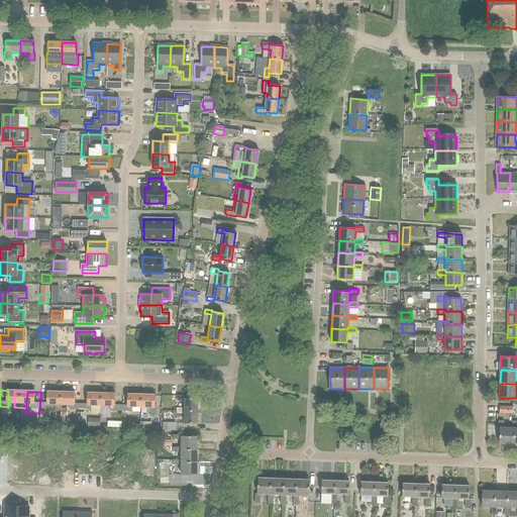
[(40,392),(39,413),(54,414),(54,392),(40,392)]
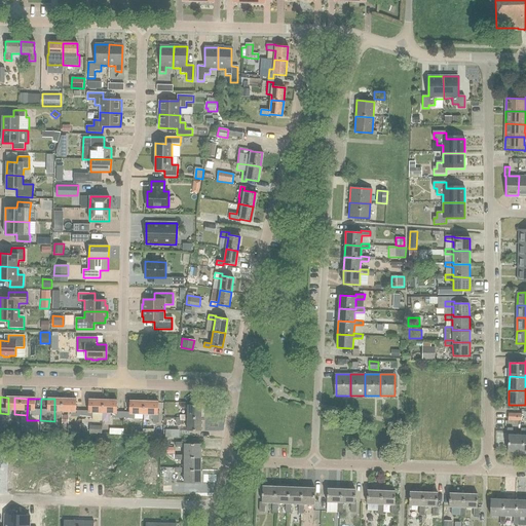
[(69,400),(68,421),(81,422),(82,400),(69,400)]
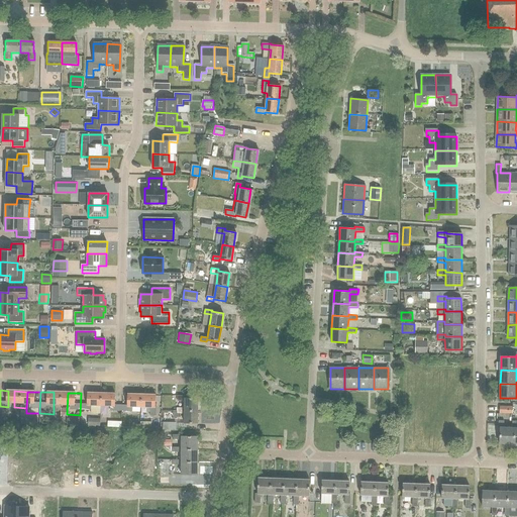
[(81,393),(80,415),(94,415),(94,410),(94,394),(81,393)]
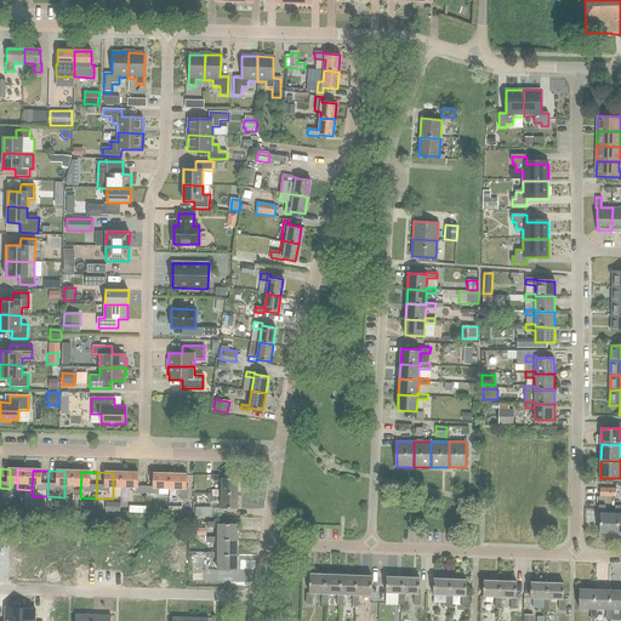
[(113,473),(113,493),(127,493),(129,473),(113,473)]
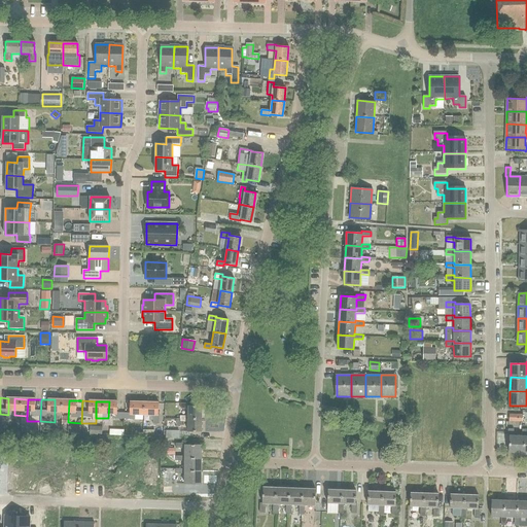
[(116,401),(115,418),(129,419),(129,401),(116,401)]
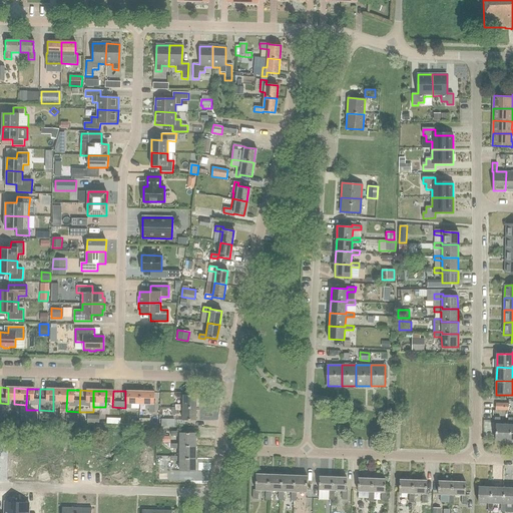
[(125,408),(125,413),(138,413),(139,392),(125,391),(125,408)]
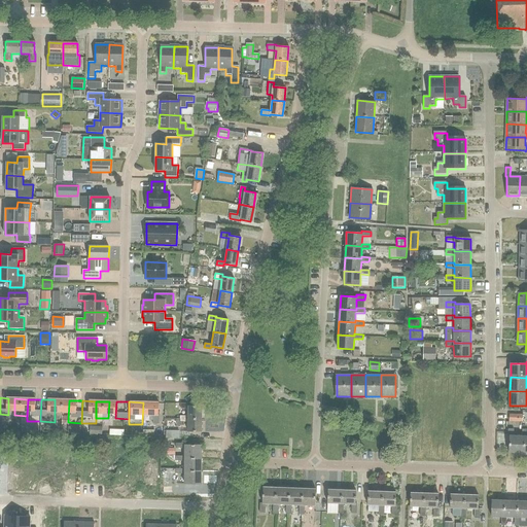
[(143,402),(142,424),(155,425),(156,402),(143,402)]
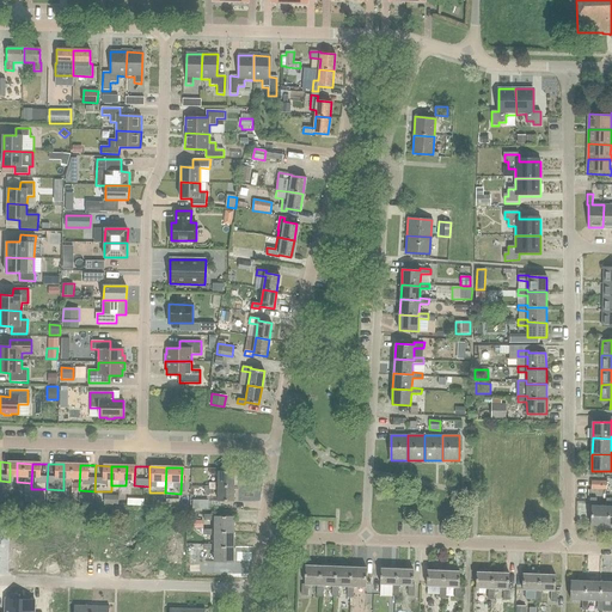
[(209,469),(209,475),(218,475),(218,483),(218,485),(234,485),(234,471),(219,471),(219,469),(209,469)]
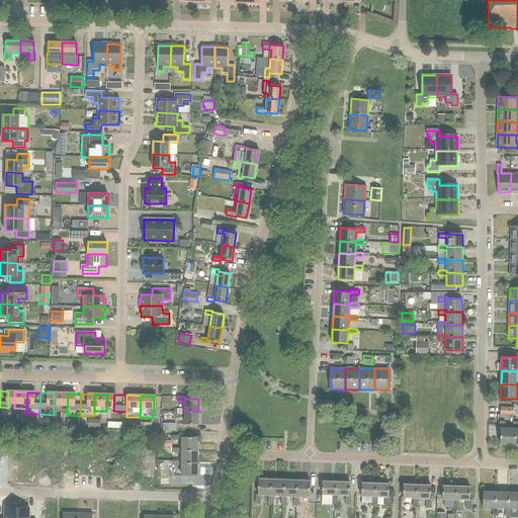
[(178,412),(173,412),(173,418),(181,418),(181,415),(184,415),(184,424),(198,424),(198,411),(184,411),(184,409),(178,409),(178,412)]
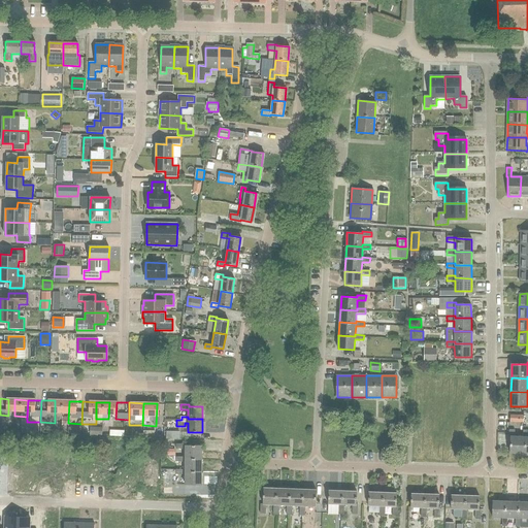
[(166,428),(166,438),(180,438),(180,428),(166,428)]
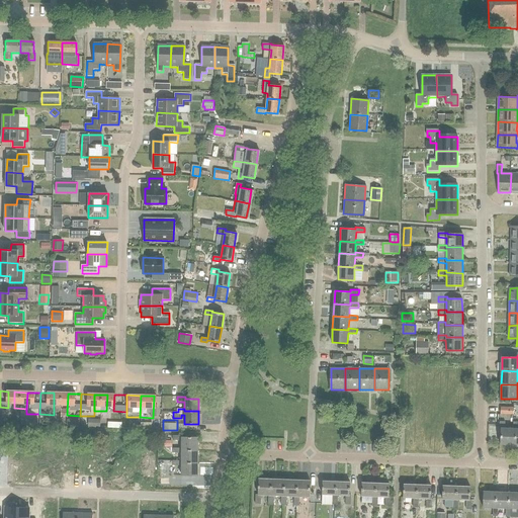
[(513,445),(514,429),(506,428),(506,422),(500,421),(500,428),(501,444),(513,445)]
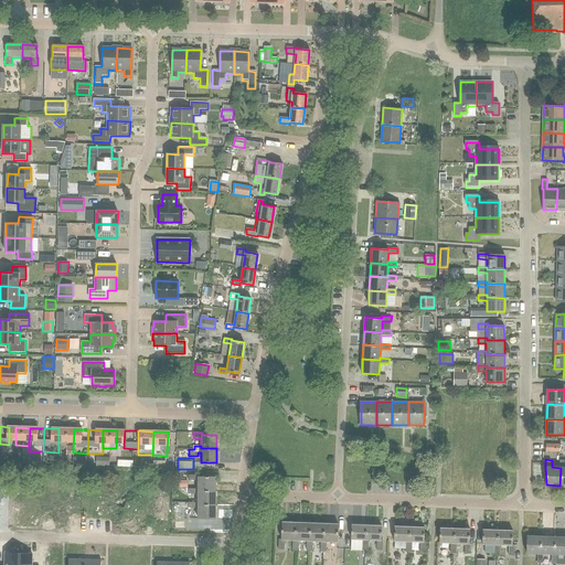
[(189,476),(189,481),(199,481),(199,489),(199,491),(216,491),(216,477),(199,477),(199,476),(189,476)]
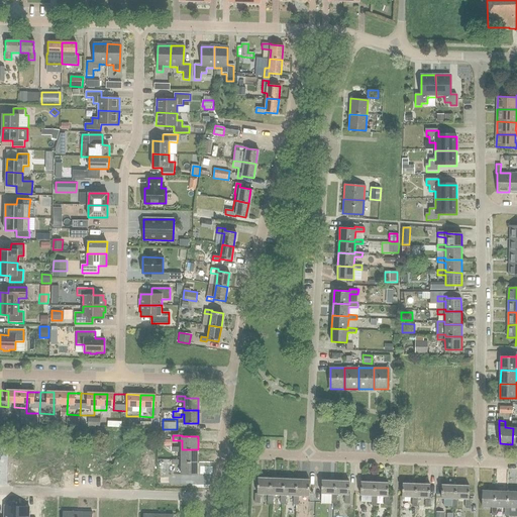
[(173,447),(173,452),(181,452),(181,460),(181,462),(198,462),(198,449),(182,449),(182,447),(173,447)]
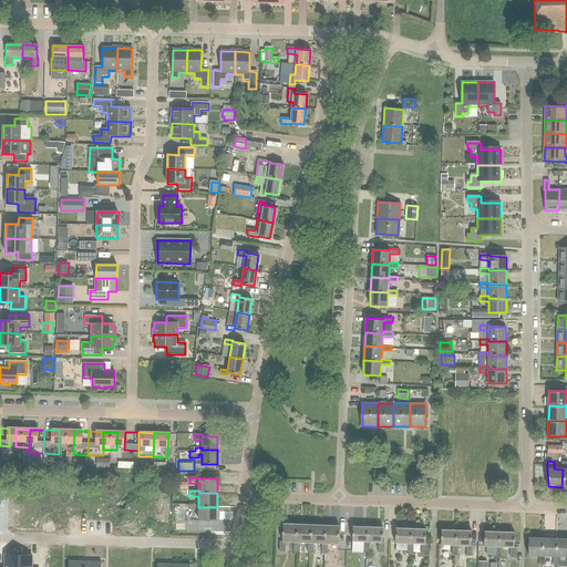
[(39,498),(38,525),(52,525),(53,498),(39,498)]
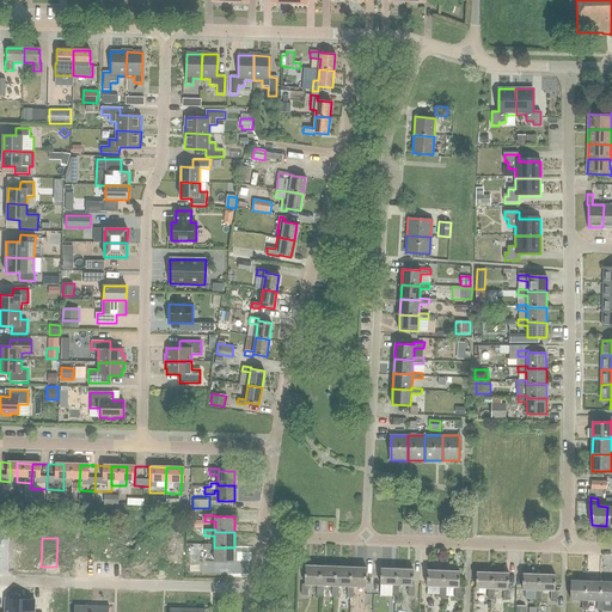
[(204,545),(204,550),(214,551),(214,562),(234,562),(234,548),(214,548),(214,545),(204,545)]
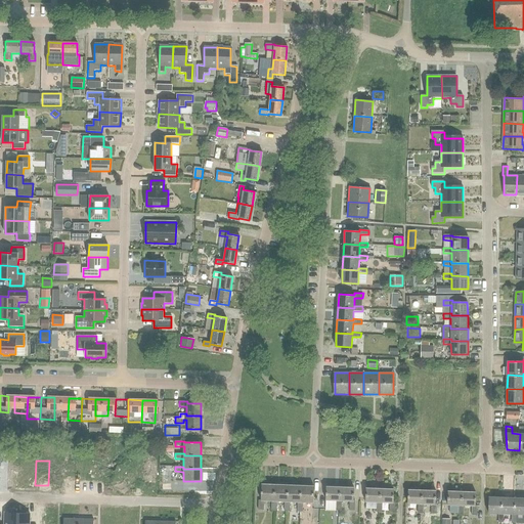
[(259,500),(258,510),(264,511),(264,500),(271,500),(274,501),(274,485),(262,485),(261,500),(259,500)]
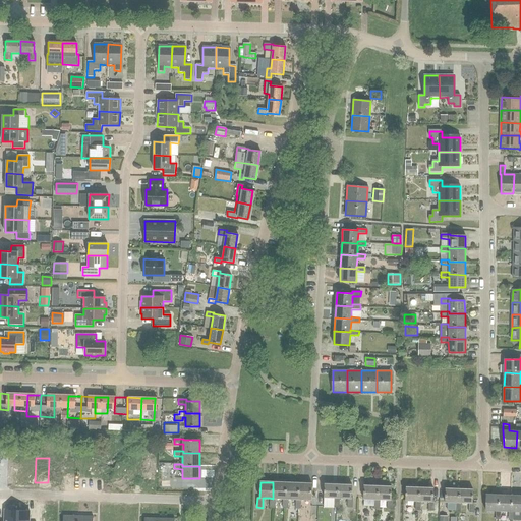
[(270,498),(270,508),(276,508),(276,499),(283,499),(286,499),(286,483),(273,482),(273,499),(270,498)]
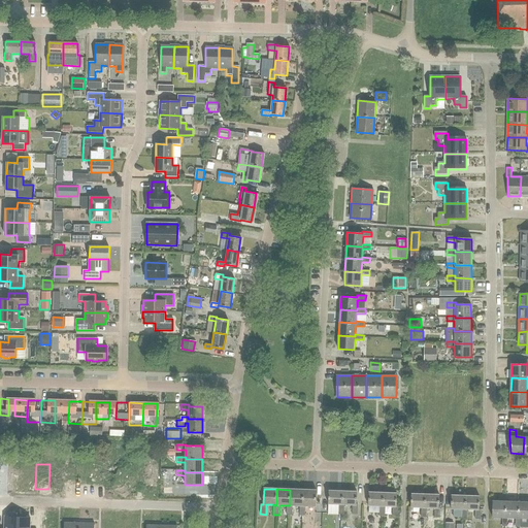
[(287,505),(287,515),(292,515),(292,505),(300,505),(303,506),(303,490),(290,490),(290,505),(287,505)]
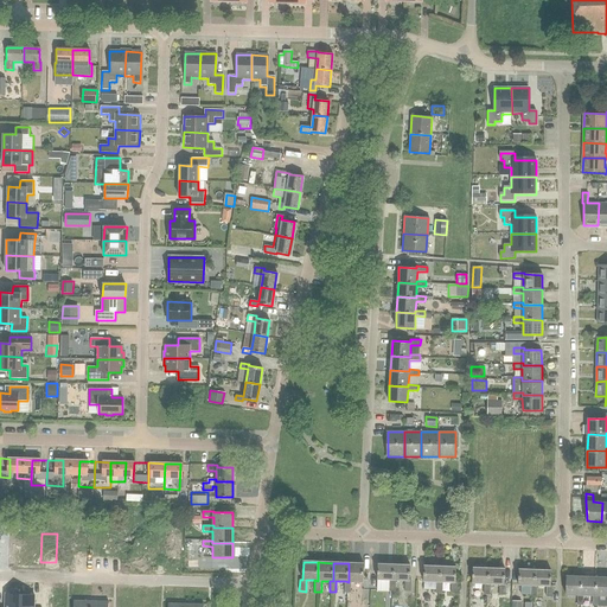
[(345,581),(344,593),(351,593),(351,582),(363,582),(364,563),(349,563),(349,582),(345,581)]
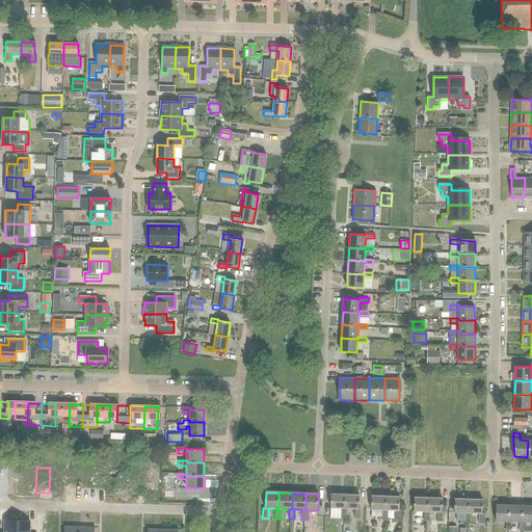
[(346,495),(331,495),(330,508),(341,508),(341,517),(346,517),(347,508),(345,508),(346,495)]
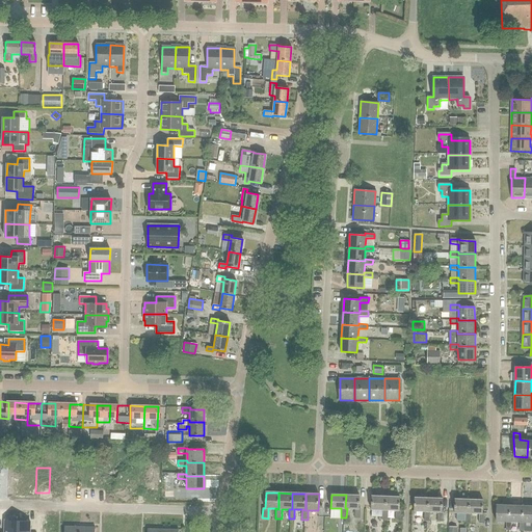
[(360,496),(346,495),(345,508),(347,508),(355,508),(354,517),(361,519),(361,509),(361,508),(360,508),(360,496)]
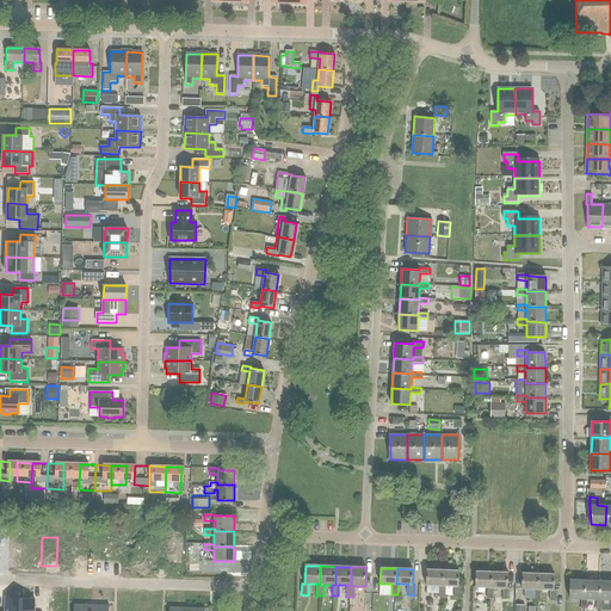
[(427,569),(426,585),(439,585),(438,596),(445,596),(445,585),(443,585),(443,571),(427,569)]
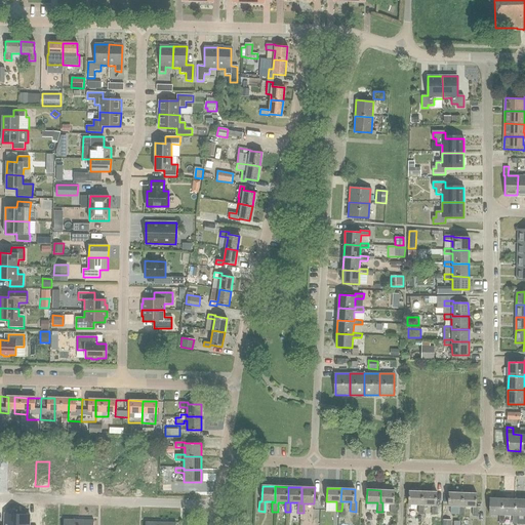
[(380,490),(380,502),(382,502),(391,503),(390,513),(396,513),(396,503),(395,503),(395,491),(380,490)]
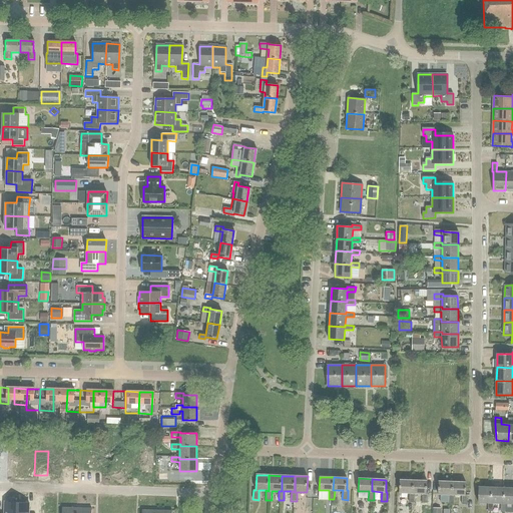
[(400,480),(399,492),(410,493),(409,502),(411,502),(414,502),(415,493),(413,493),(414,481),(400,480)]
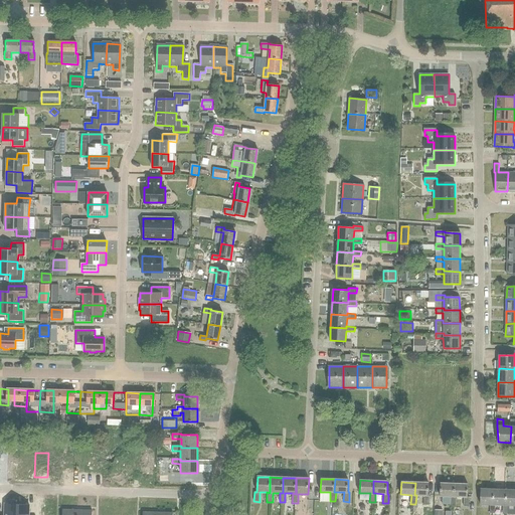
[(415,483),(414,495),(416,495),(424,495),(424,504),(430,504),(430,496),(428,495),(428,483),(415,483)]
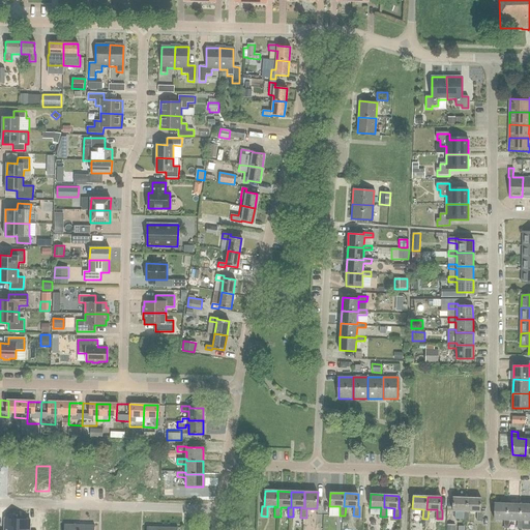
[(453,498),(452,510),(464,510),(464,520),(469,520),(469,510),(467,510),(467,498),(453,498)]
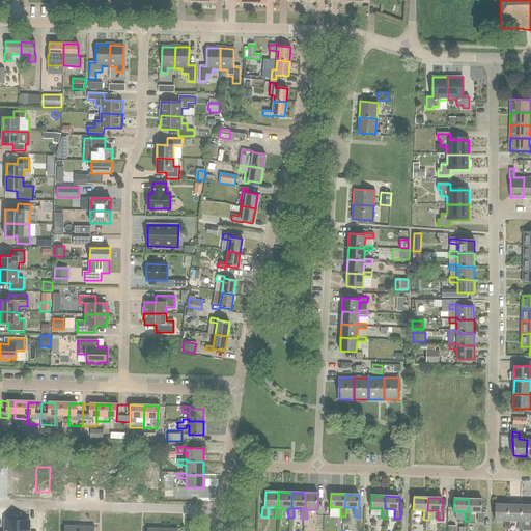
[(470,511),(470,521),(470,523),(478,523),(478,522),(483,522),(483,512),(482,512),(482,500),(468,499),(468,511),(470,511)]
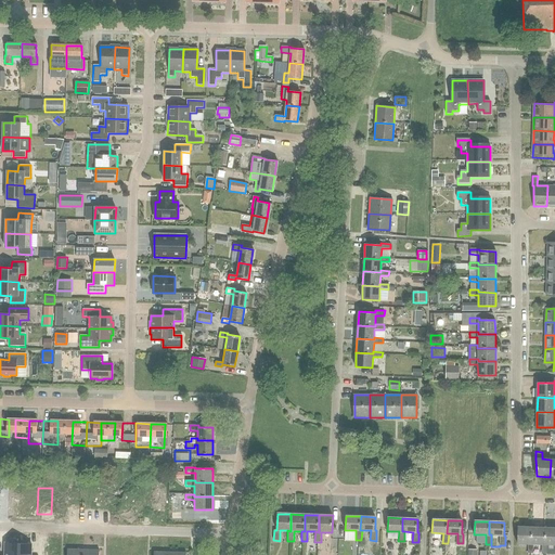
[(518,527),(518,543),(529,544),(528,553),(533,553),(533,544),(531,544),(532,527),(518,527)]
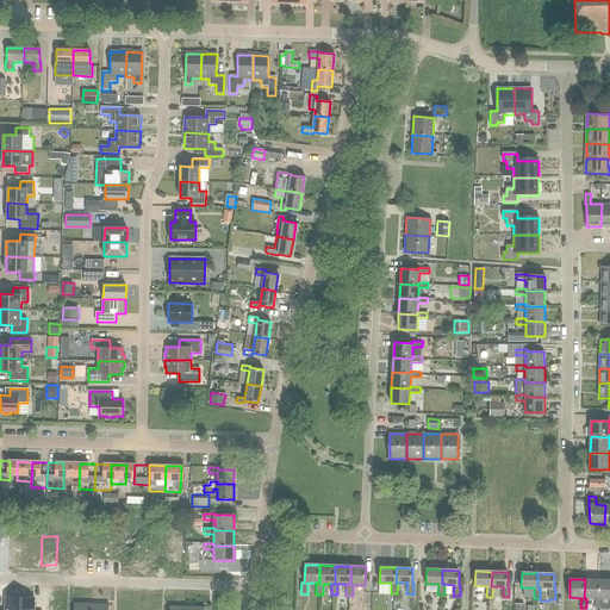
[(584,598),(586,598),(596,598),(596,609),(602,609),(602,599),(599,598),(601,580),(585,579),(584,598)]
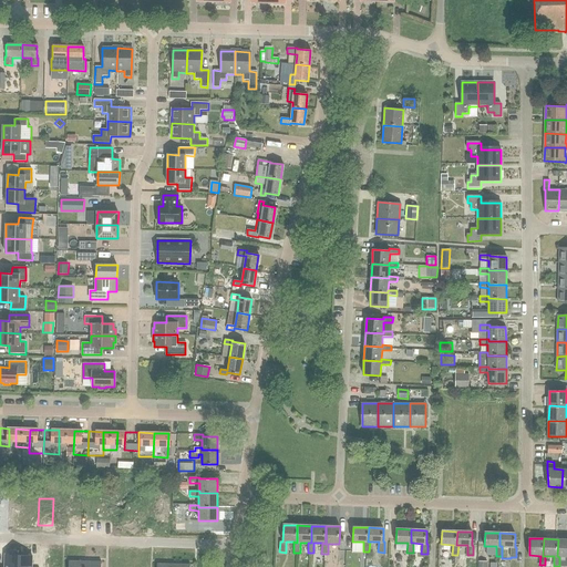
[(557,556),(559,557),(566,556),(566,539),(558,539),(557,556)]
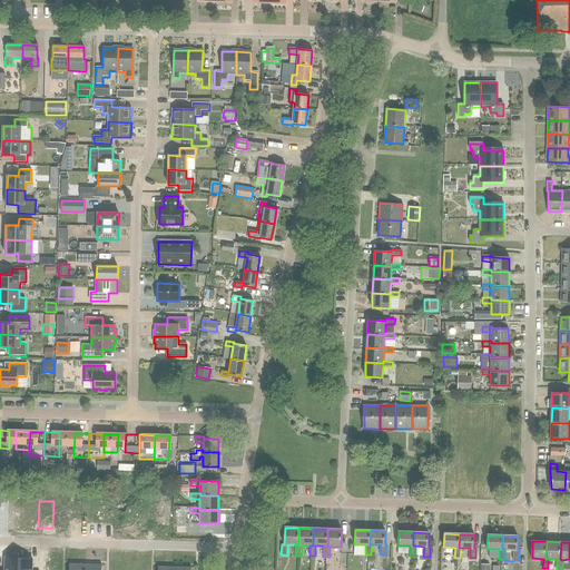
[(18,569),(19,558),(6,558),(5,569),(18,569)]
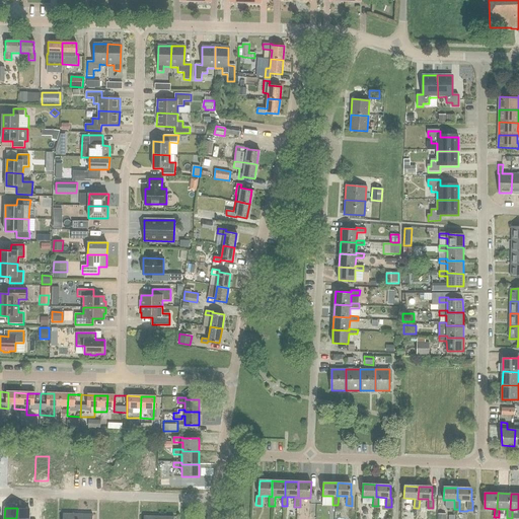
[(17,508),(16,518),(28,518),(29,509),(17,508)]
